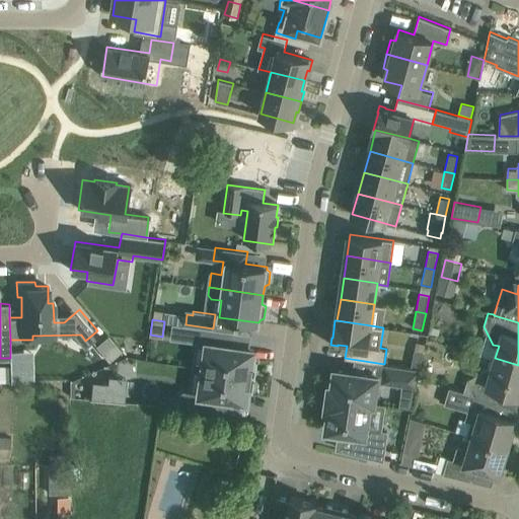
[(194,366),(194,367),(256,375),(258,360),(253,359),(255,349),(230,346),(232,331),(213,328),(186,324),(172,322),(172,324),(173,324),(174,323),(189,325),(186,341),(207,344),(204,367),(194,366)]
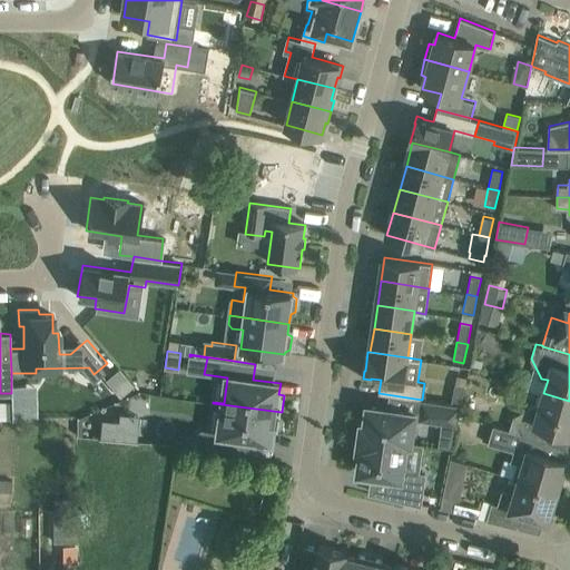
[(133,385),(119,369),(106,380),(119,396),(133,385)]
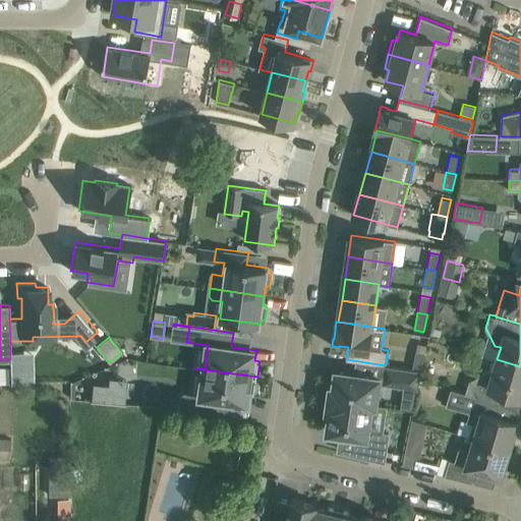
[(425,353),(415,351),(412,368),(422,370),(425,353)]
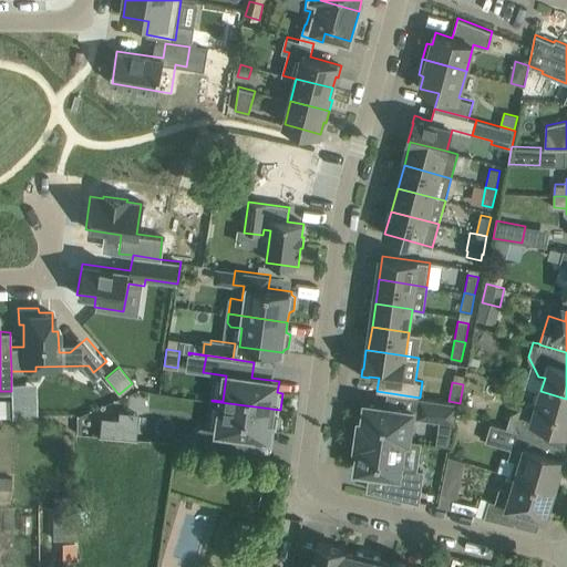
[(506,426),(511,429),(542,437),(546,440),(549,426),(558,429),(559,423),(566,425),(566,399),(540,391),(537,404),(531,402),(511,413),(506,426)]
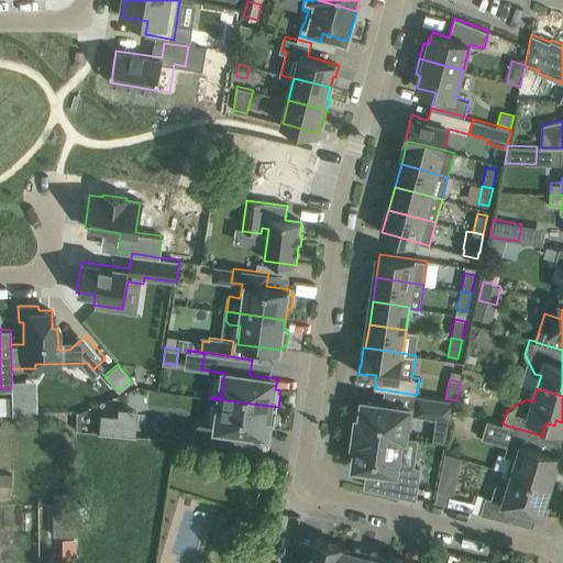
[(452,420),(455,401),(417,395),(415,415),(452,420)]
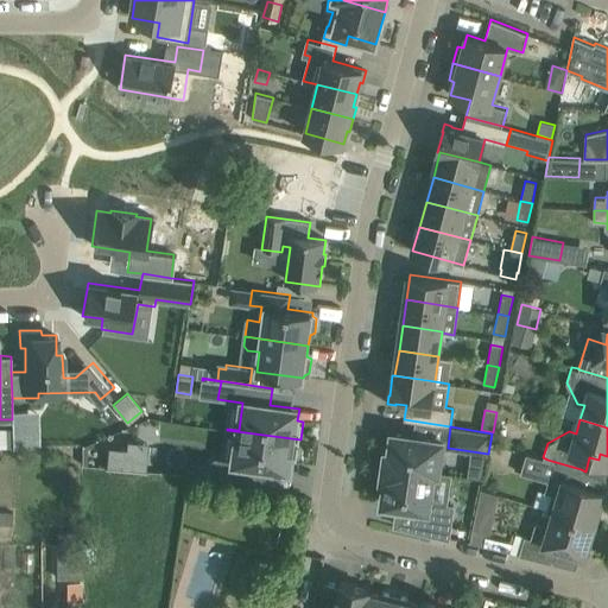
[(0,448),(13,448),(12,429),(0,429),(0,448)]
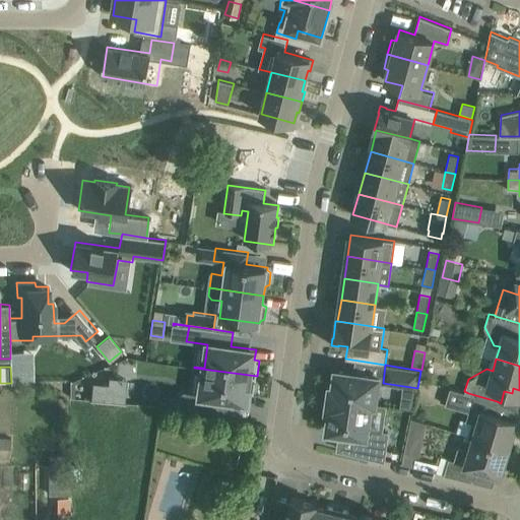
[(254,392),(257,376),(194,368),(204,370),(200,393),(185,391),(179,396),(177,409),(192,411),(192,413),(220,417),(222,398),(249,401),(250,391),(254,392)]
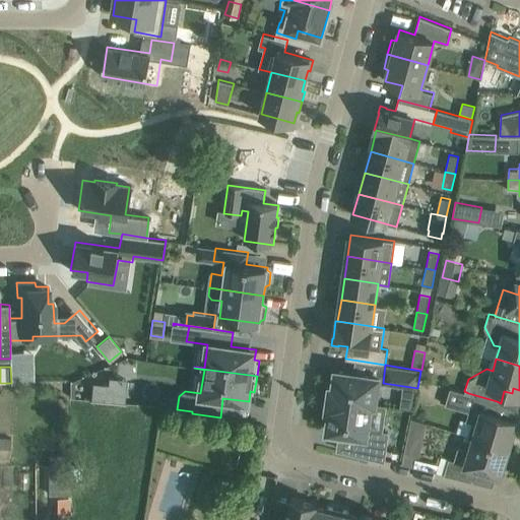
[(329,384),(327,397),(372,403),(372,401),(376,401),(380,376),(335,370),(333,385),(329,384)]
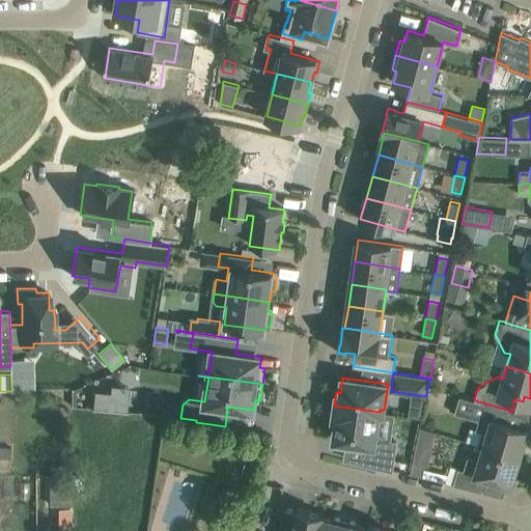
[(94,392),(93,409),(127,412),(129,389),(112,388),(111,393),(94,392)]
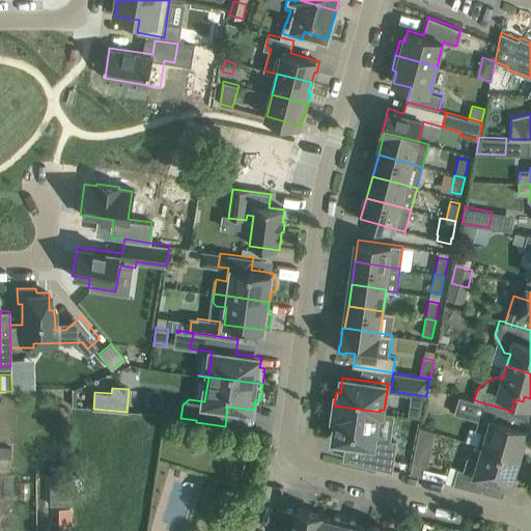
[(528,429),(504,422),(507,410),(478,401),(478,402),(466,398),(462,412),(479,417),(476,428),(483,430),(479,444),(520,457),(528,429)]
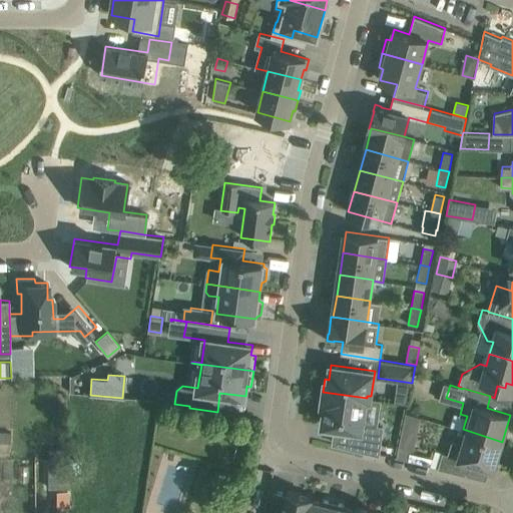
[(367,398),(323,392),(321,404),(326,405),(323,425),(354,429),(352,448),(379,451),(383,424),(363,421),(367,398)]
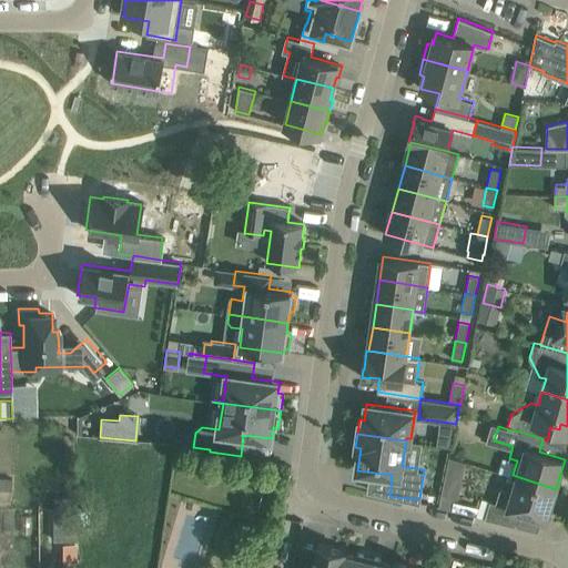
[(455,457),(446,492),(460,496),(470,462),(455,457)]
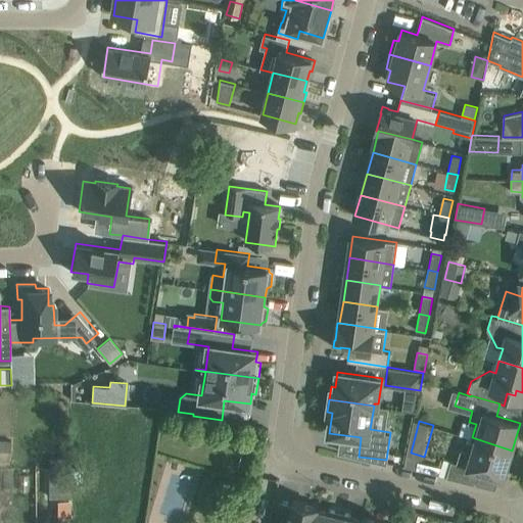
[(512,450),(472,437),(468,452),(461,449),(457,462),(452,461),(446,475),(476,484),(480,471),(503,478),(512,450)]
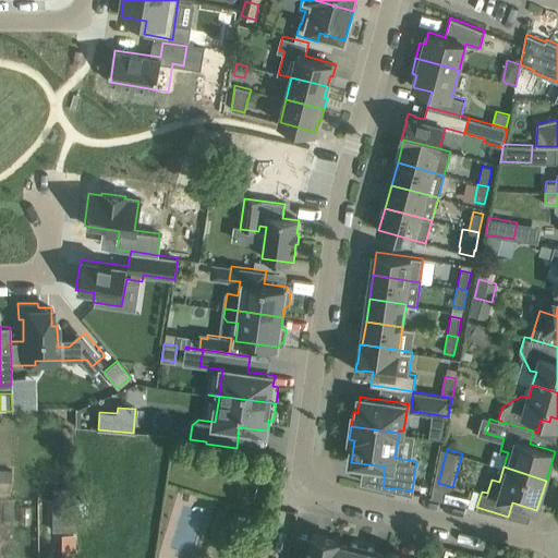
[(41,533),(41,521),(26,521),(26,533),(41,533)]
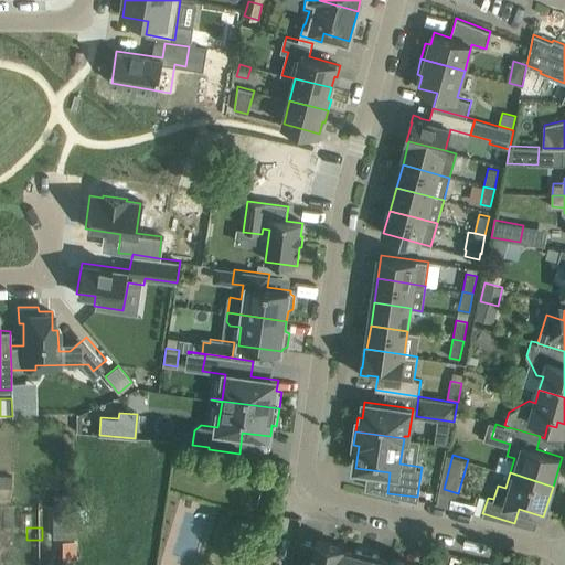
[(74,563),(74,542),(62,542),(62,563),(74,563)]
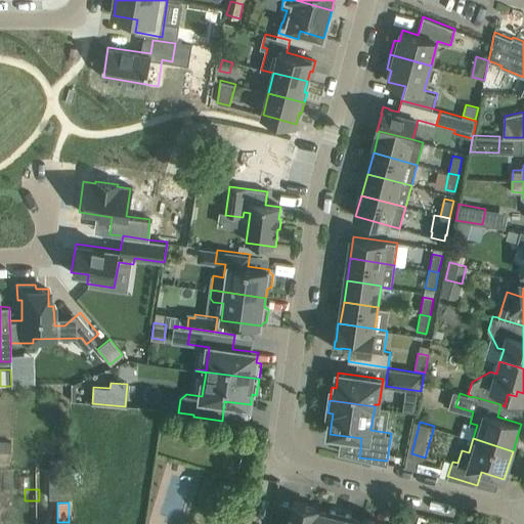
[(312,523),(316,508),(294,503),(289,523),(312,523)]
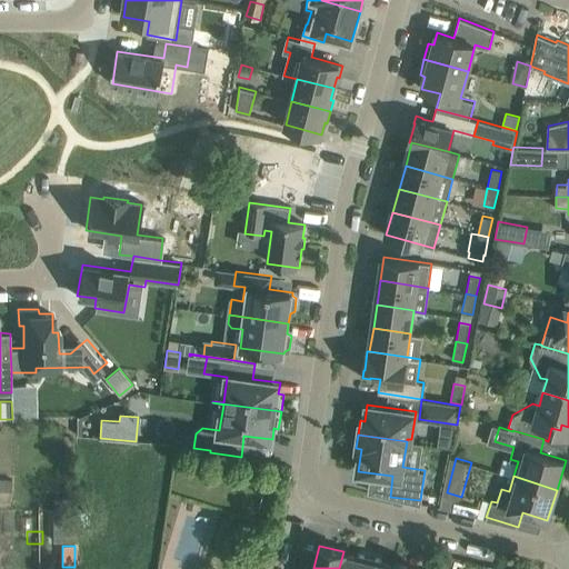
[(366,568),(369,557),(358,555),(358,557),(346,555),(346,551),(343,551),(339,568),(366,568)]
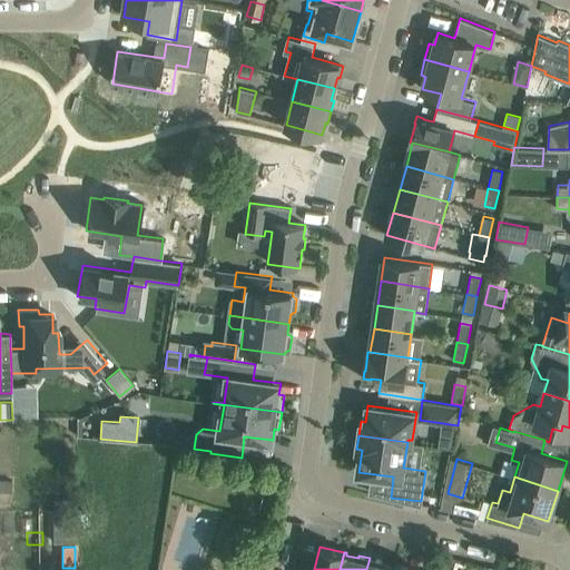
[(392,569),(394,567),(382,563),(382,561),(370,558),(366,569),(392,569)]
